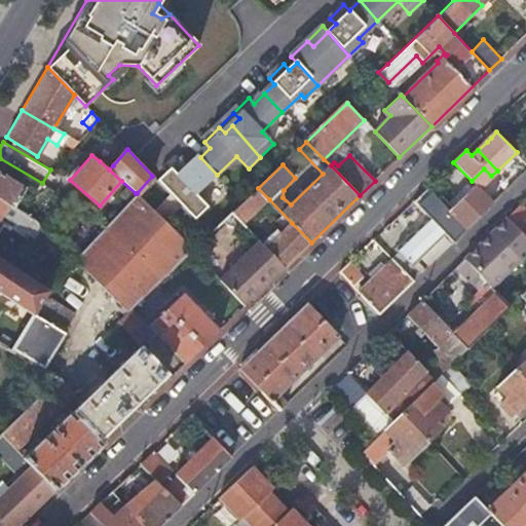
[(173,180),(165,187),(195,219),(209,207),(197,194),(217,175),(200,157),(190,166),(185,161),(170,176),(173,180)]
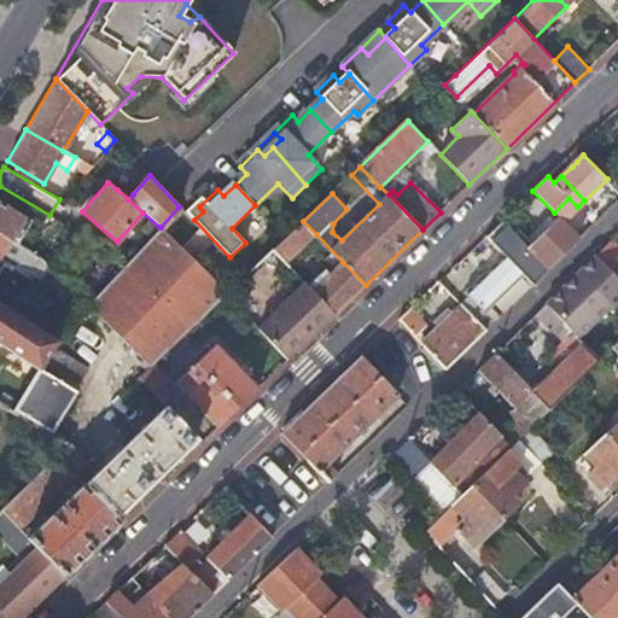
[(117,190),(128,199),(133,194),(127,188),(120,187),(117,190)]
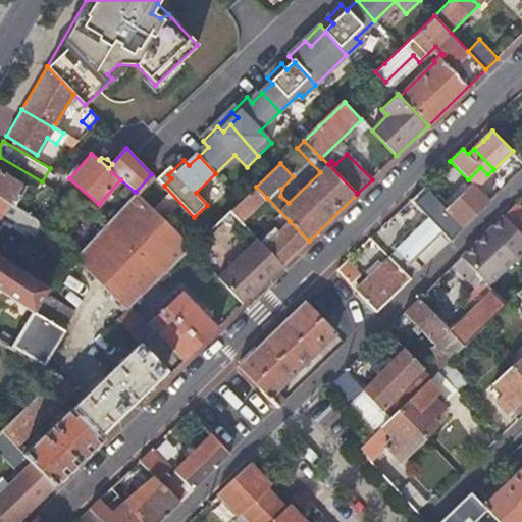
[(0,169),(0,198),(24,213),(33,218),(45,197),(0,169)]
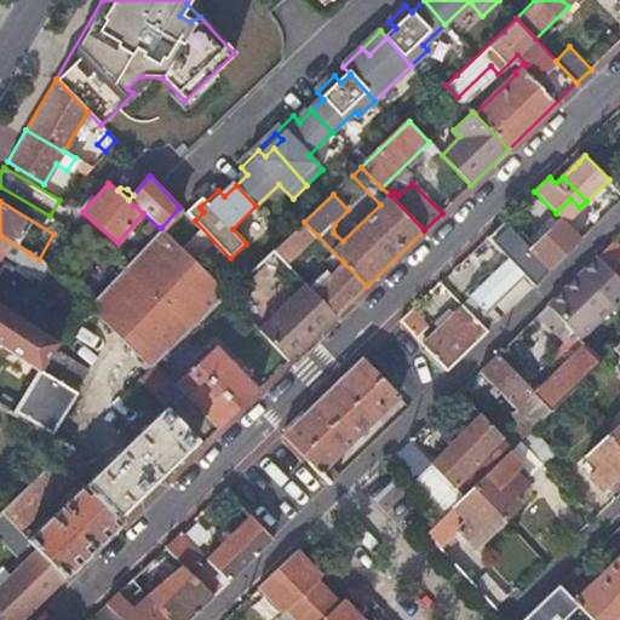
[(200,207),(190,216),(195,220),(204,212),(200,207)]
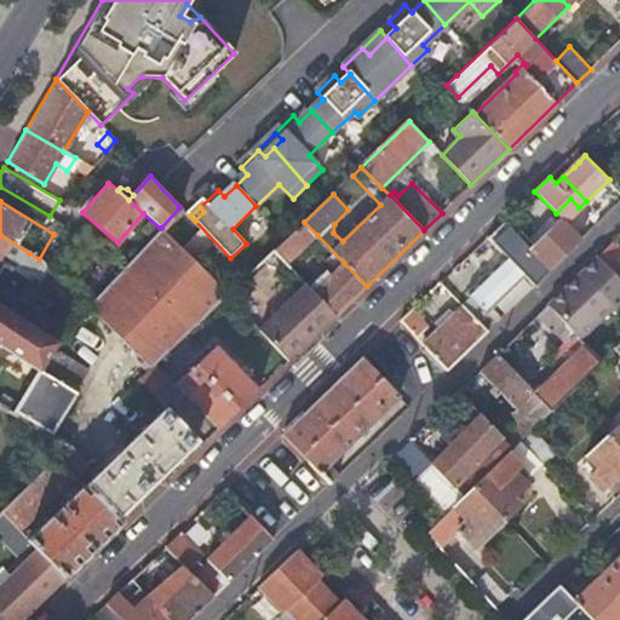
[(549,270),(581,239),(561,218),(545,233),(528,250),(538,259),(549,270)]
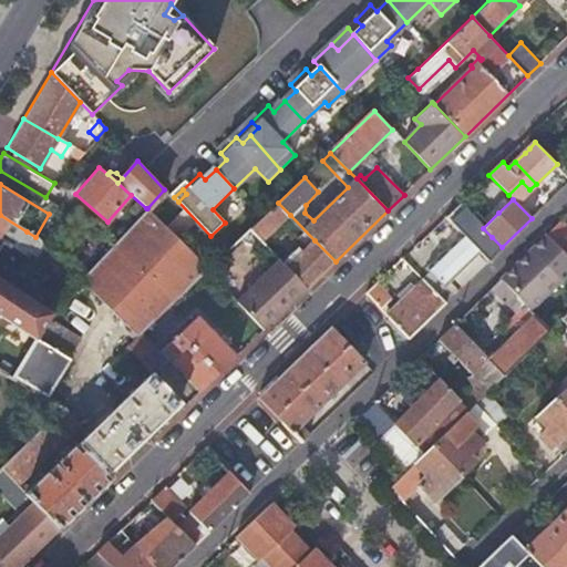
[(290,215),(278,203),(250,229),(263,240),(290,215)]
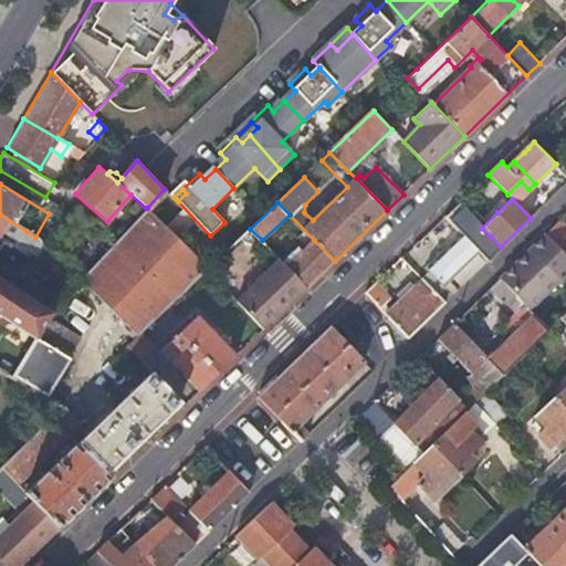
[(146,208),(80,280),(123,322),(112,333),(126,348),(127,347),(143,333),(208,270),(147,208),(146,208)]
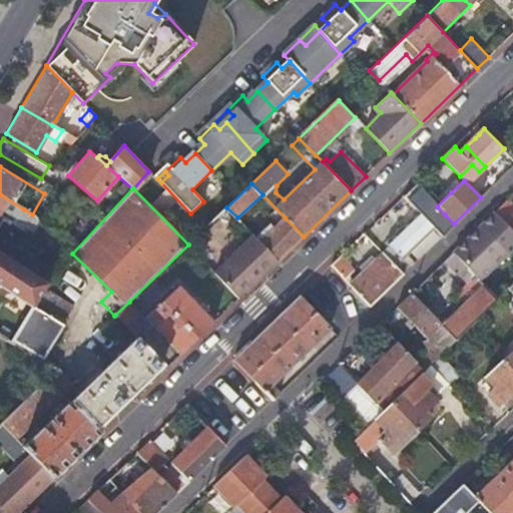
[(0,194),(0,248),(24,209),(0,194)]
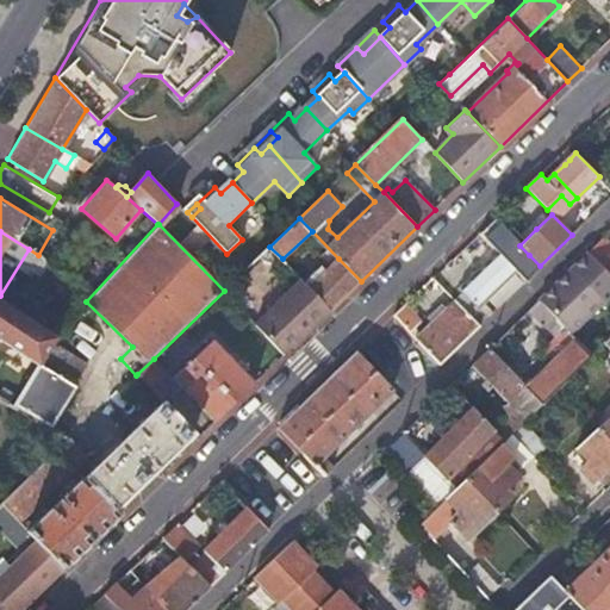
[(609,275),(609,247),(602,238),(596,244),(587,253),(609,275)]
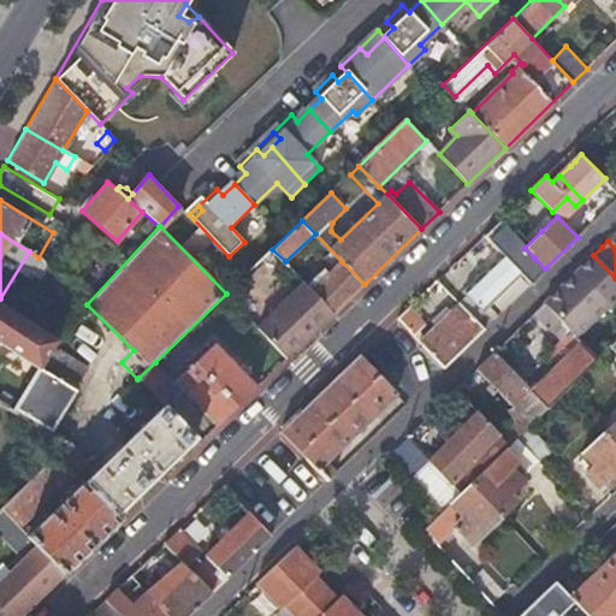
[(521,274),(519,272),(515,268),(501,254),(477,278),(455,298),(458,302),(483,329),(492,319),(484,311),(492,303),(496,308),(507,297),(503,292),(521,274)]
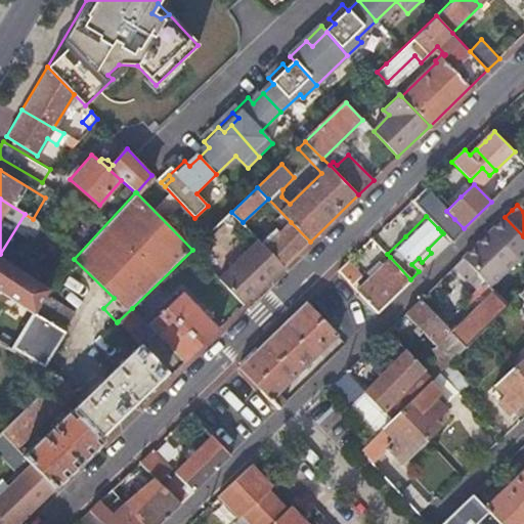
[(450,241),(464,228),(454,219),(441,231),(443,233),(450,241)]
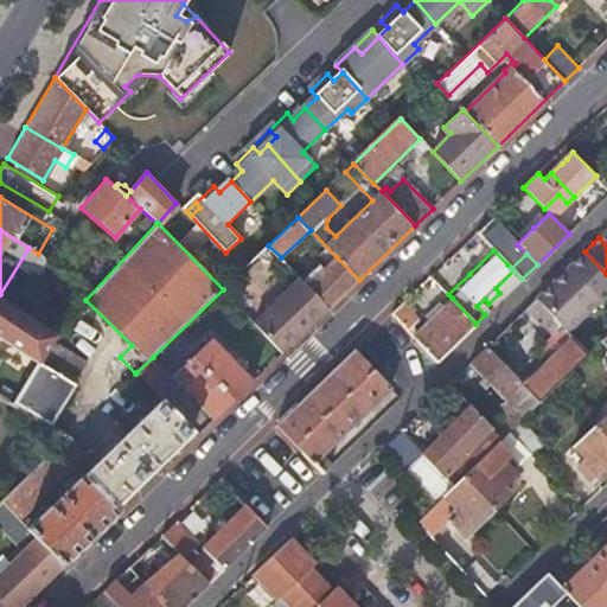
[(359,280),(337,257),(307,286),(330,308),(345,292),(359,280)]
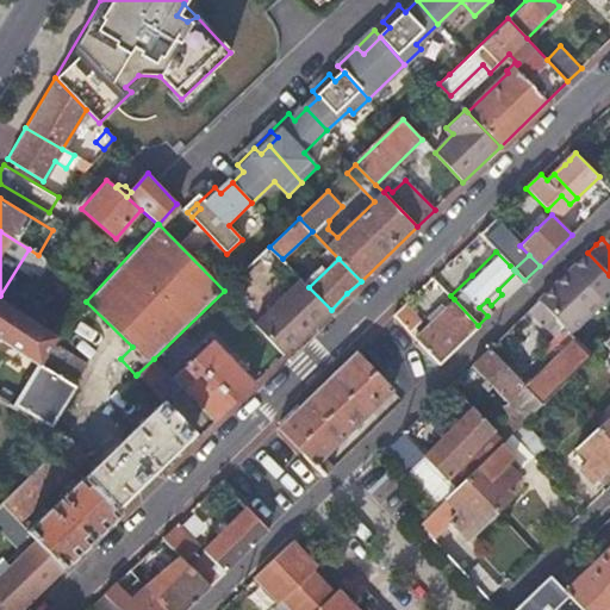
[(555,285),(586,317),(603,302),(571,269),(555,285)]
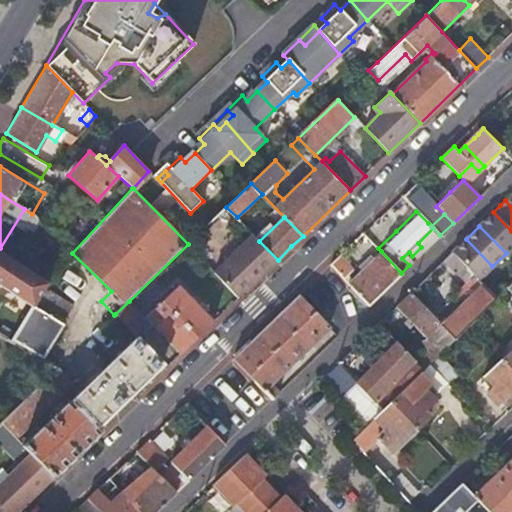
[(254,235),(215,272),(239,298),(278,260),(259,241),(254,235)]
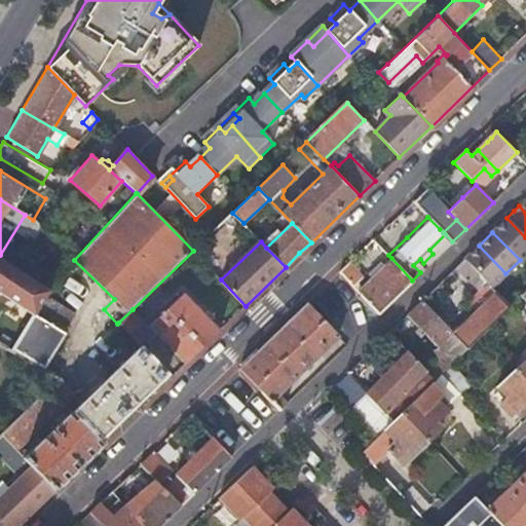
[(492,288),(505,273),(479,246),(464,259),(480,275),(492,288)]
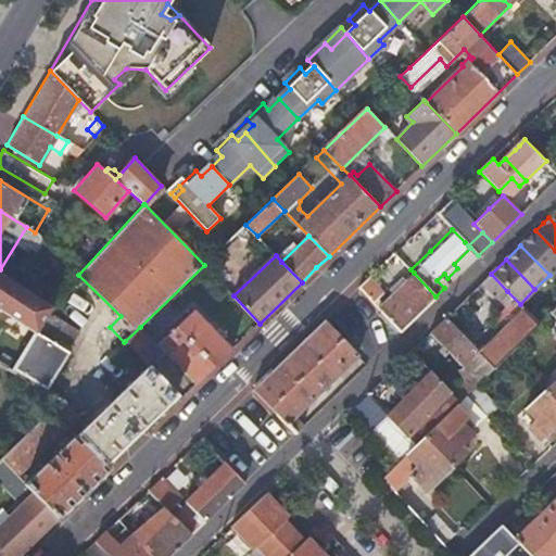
[(370,276),(359,288),(401,331),(436,297),(414,273),(403,283),(383,302),(379,298),(386,292),(370,276)]
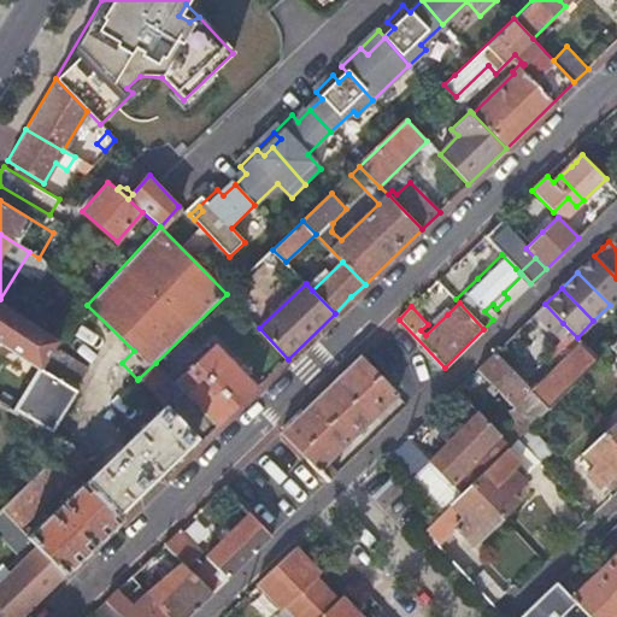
[(563,323),(545,304),(535,313),(553,331),(563,323)]
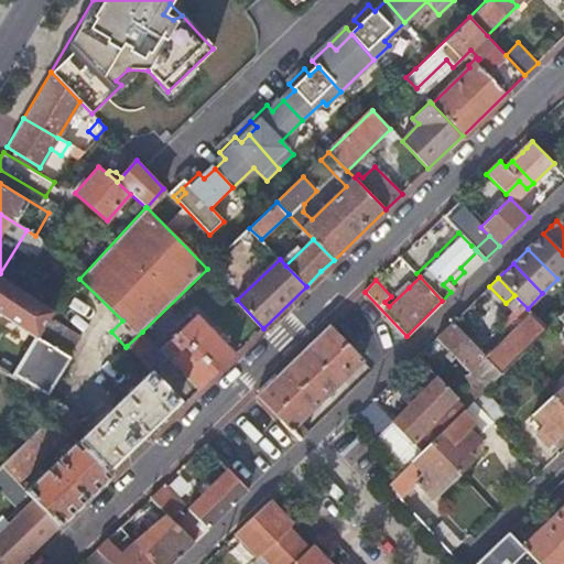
[(0,313),(35,337),(47,316),(50,313),(0,280),(0,313)]
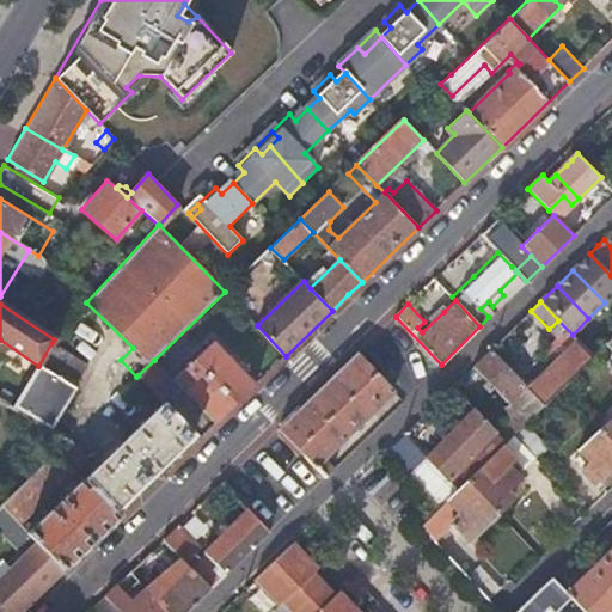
[(576,338),(526,387),(544,405),(593,356),(576,338)]
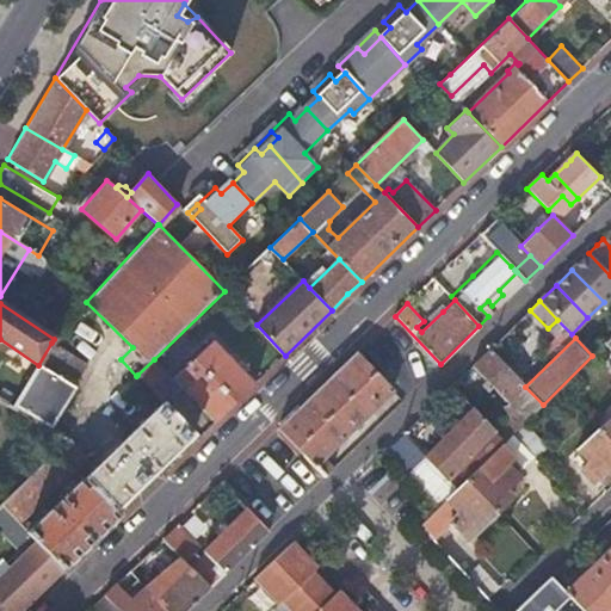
[(187,340),(178,350),(183,355),(192,345),(187,340)]
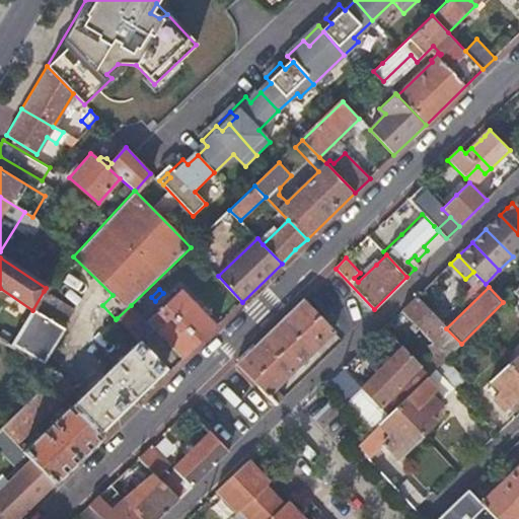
[(149,322),(183,359),(217,326),(181,290),(165,306),(161,302),(154,309),(151,306),(147,309),(154,316),(149,322)]
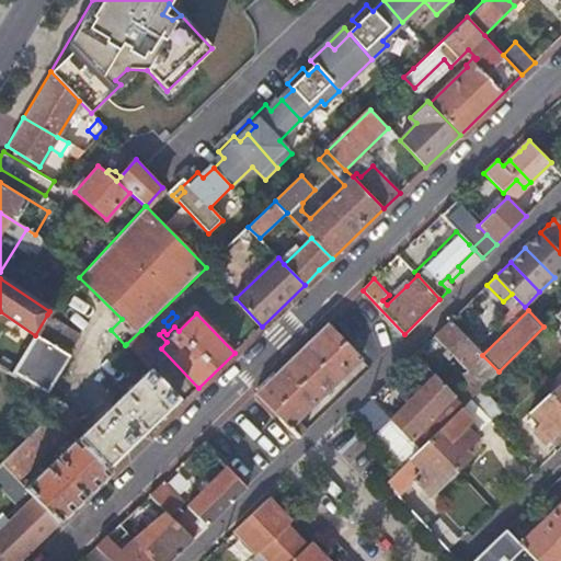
[(13,373),(47,393),(69,355),(67,354),(78,334),(47,315),(35,335),(13,373)]
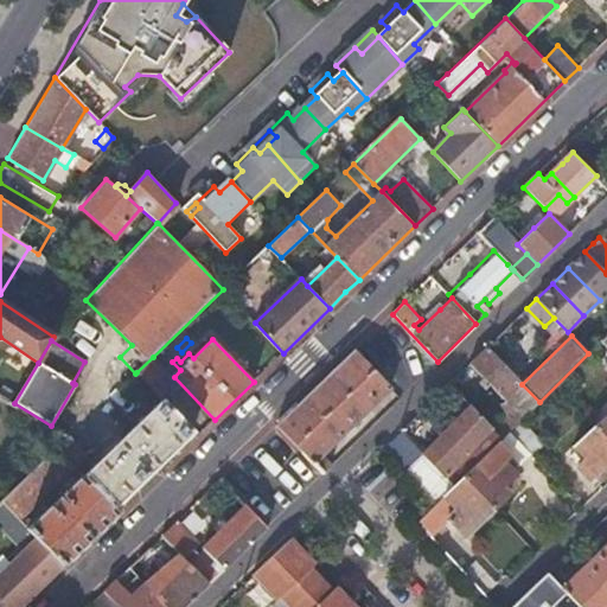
[(513,376),(486,347),(470,363),(505,400),(522,384),(513,376)]
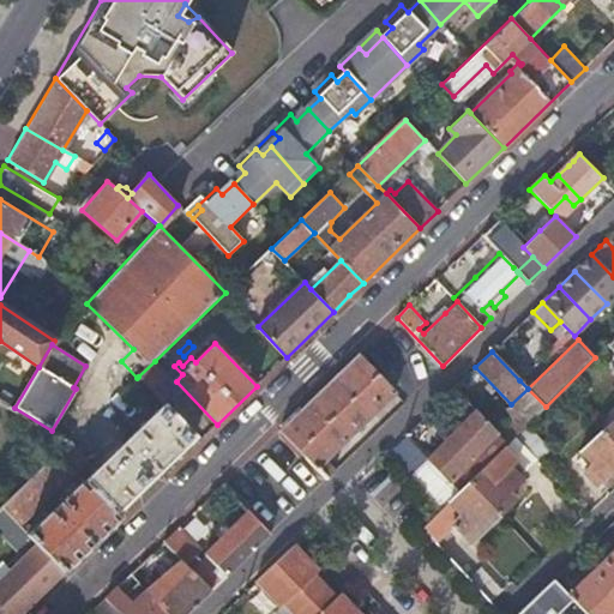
[(307,456),(327,477),(335,470),(325,461),(395,392),(359,354),(281,429),(307,456)]
